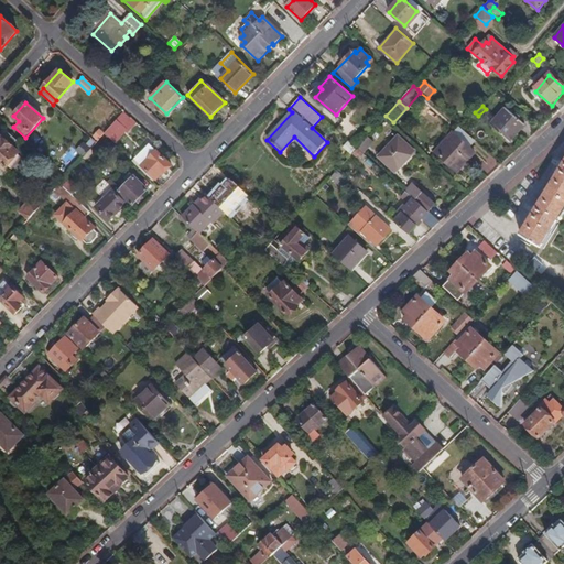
[(510,142),(525,125),(507,108),(491,126),(510,142)]
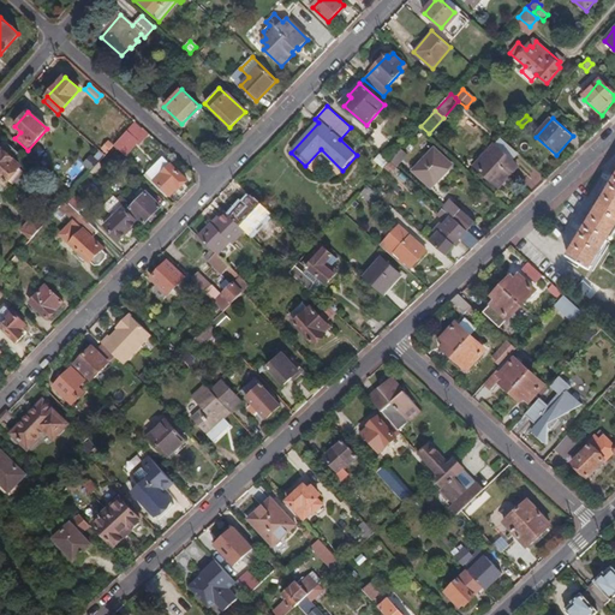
[(149,133),(135,121),(125,132),(133,141),(138,145),(149,133)]
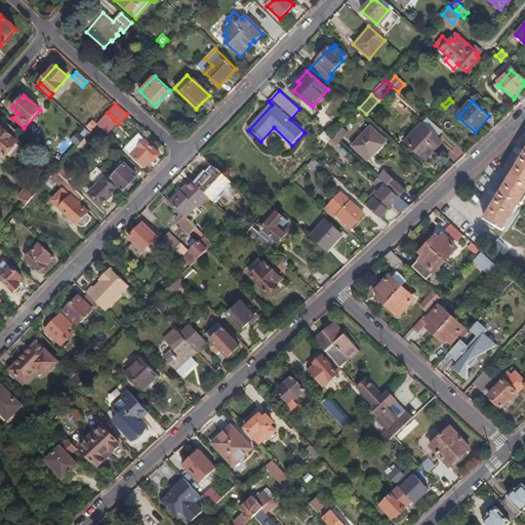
[(104,131),(114,120),(107,113),(96,124),(104,131)]
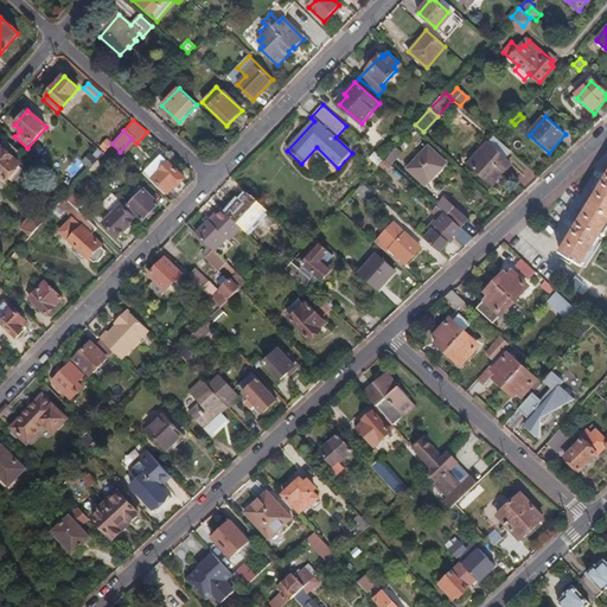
[(512,152),(494,136),(491,142),(508,157),(512,152)]
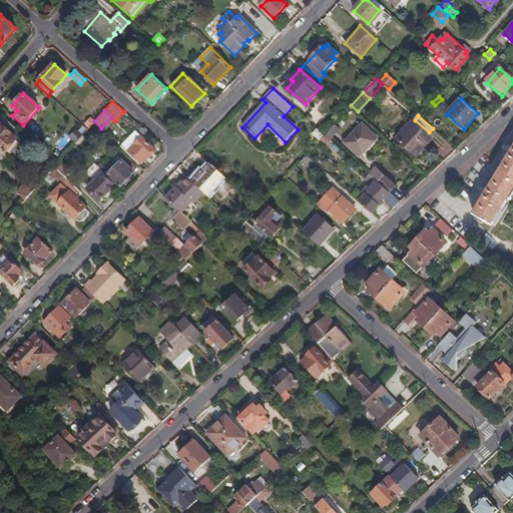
[(17,139),(10,133),(15,127),(6,119),(1,124),(0,123),(0,158),(8,166),(13,160),(4,152),(17,139)]
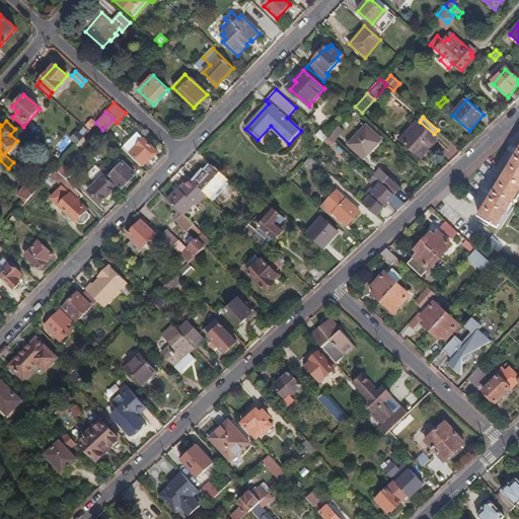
[(434,134),(420,122),(403,139),(423,157),(439,139),(434,134)]
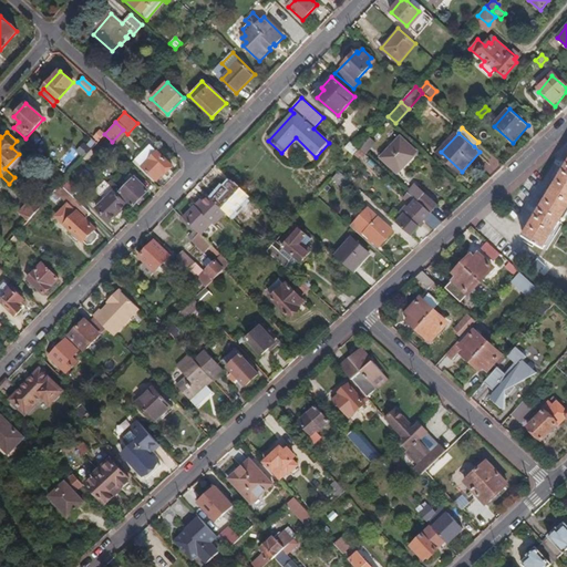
[(367,154),(375,143),(369,137),(360,148),(367,154)]
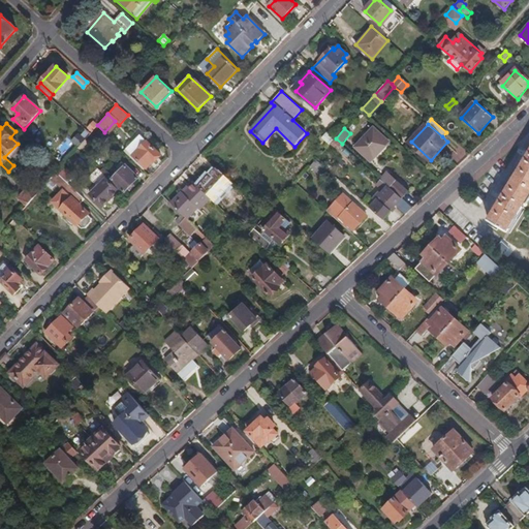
[(376,165),(394,146),(374,129),(356,149),(376,165)]
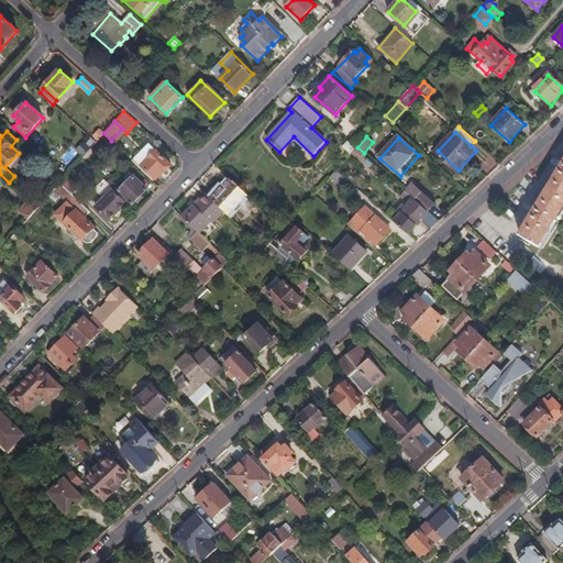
[(356,148),(346,140),(343,144),(352,153),(356,148)]
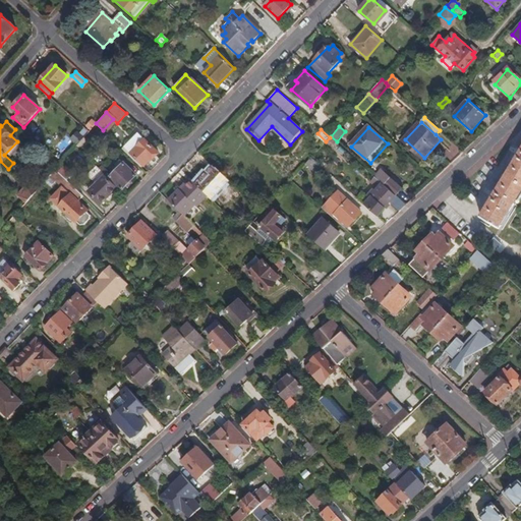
[(76,146),(83,137),(75,131),(69,138),(76,146)]
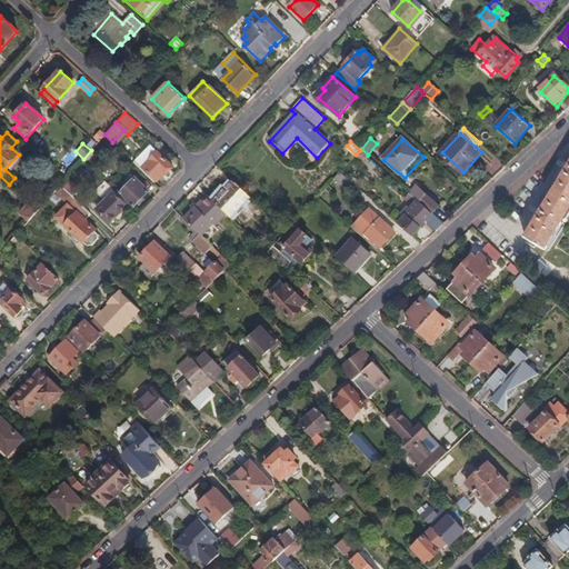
[(172,168),(150,146),(136,160),(156,181),(163,175),(165,176),(172,168)]
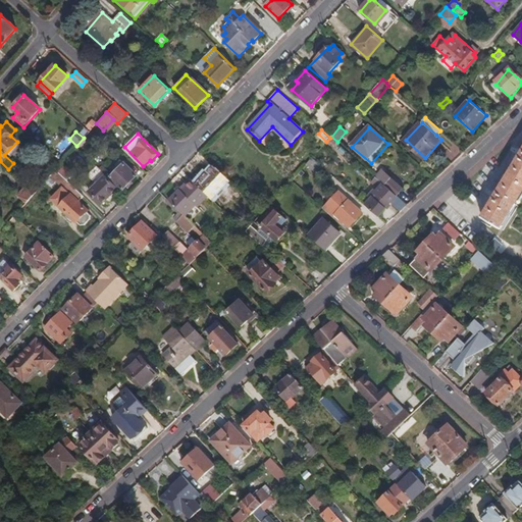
[(63,152),(69,141),(64,138),(57,148),(63,152)]
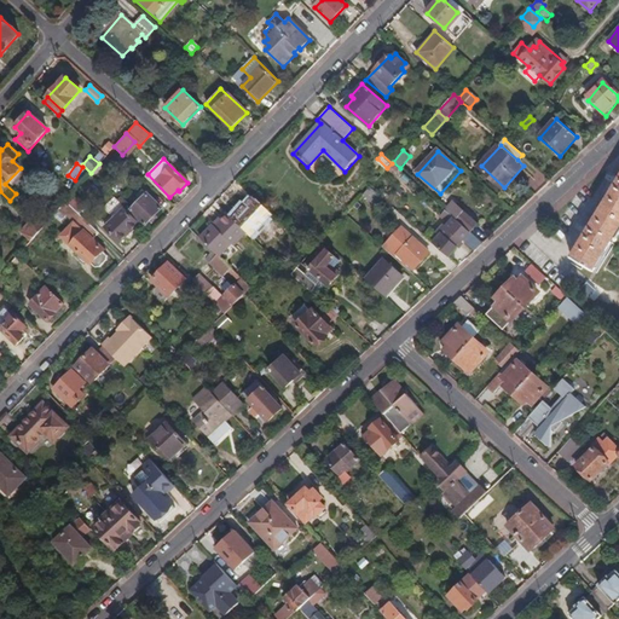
[(93,177),(103,166),(99,163),(91,173),(90,174),(93,177)]
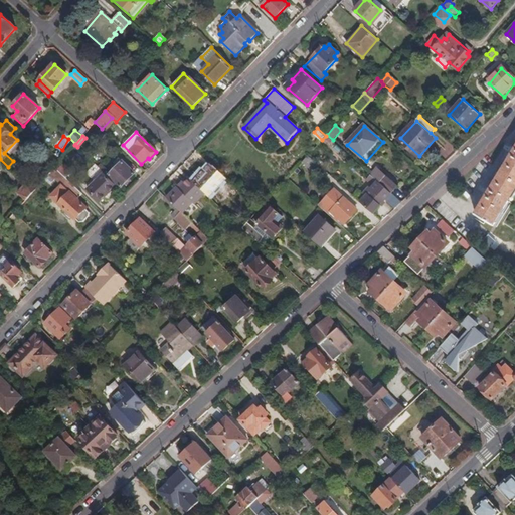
[(332,141),(326,136),(322,140),(328,146),(332,141)]
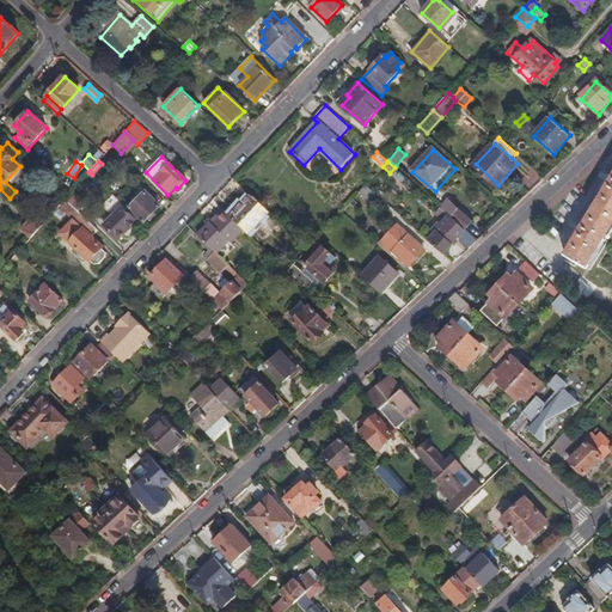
[(587,268),(611,227),(611,179),(567,255),(587,268)]
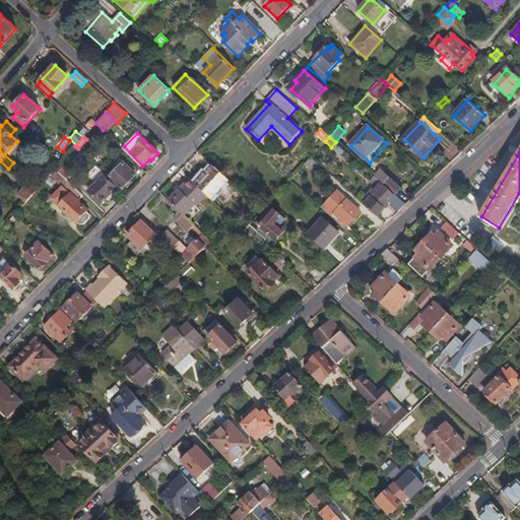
[(320,166),(311,157),(306,164),(315,172),(320,166)]
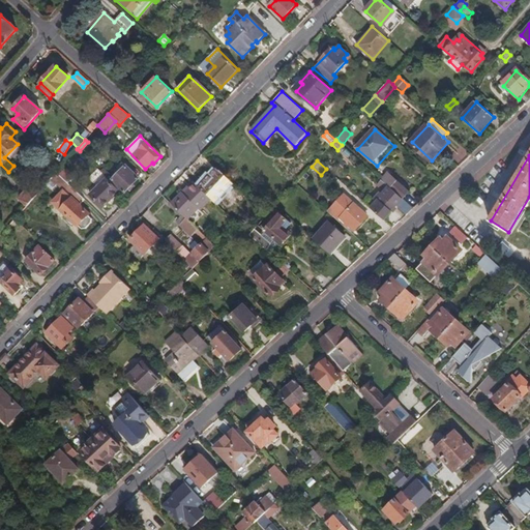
[(123,195),(138,179),(122,165),(108,180),(119,190),(123,195)]
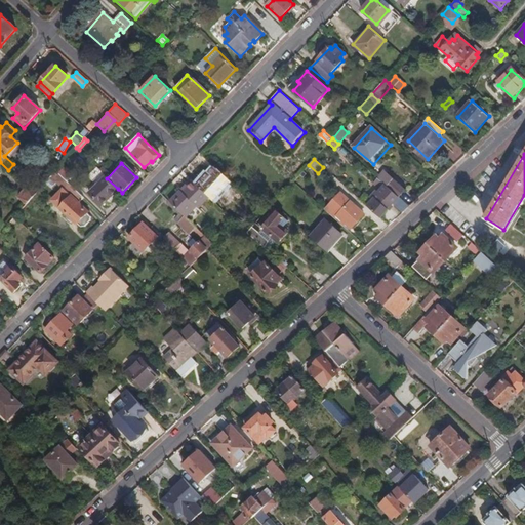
[(73,174),(62,164),(55,170),(67,180),(73,174)]
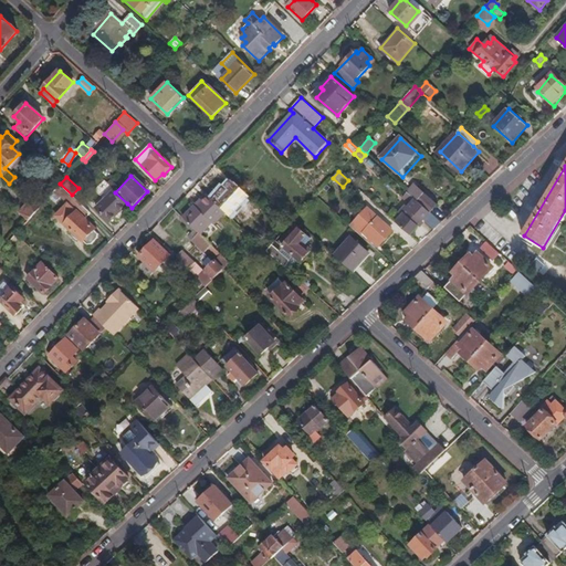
[(248,198),(230,181),(212,199),(226,213),(229,217),(248,198)]
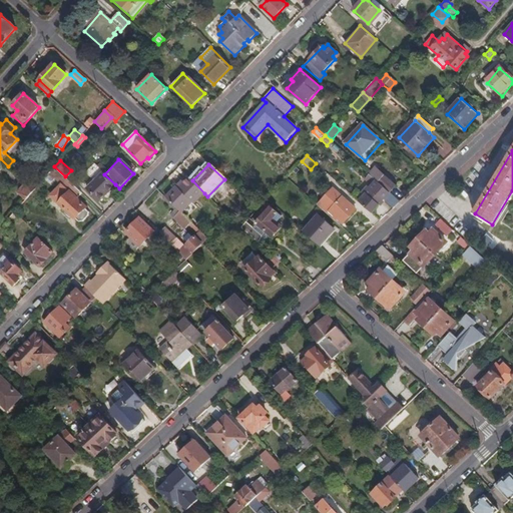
[(54,166),(44,178),(50,183),(54,178),(61,184),(50,195),(65,210),(63,212),(67,215),(68,213),(74,219),(75,218),(78,222),(84,221),(88,216),(88,211),(75,199),(81,192),(65,176),(54,166)]
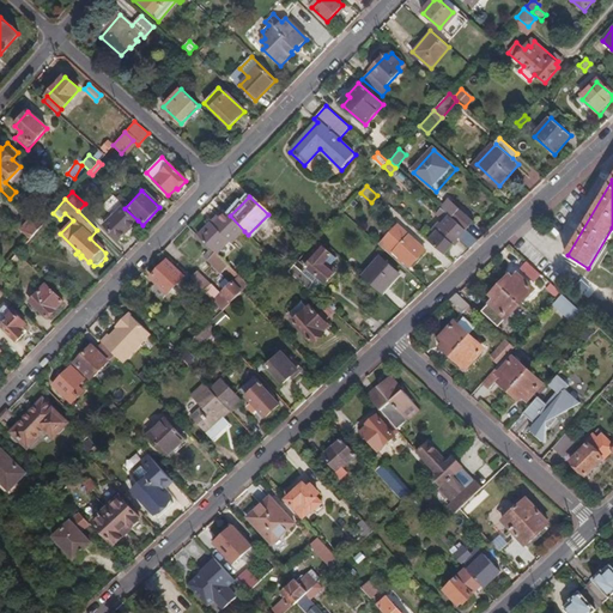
[(473,223),(449,202),(443,210),(466,231),(473,223)]
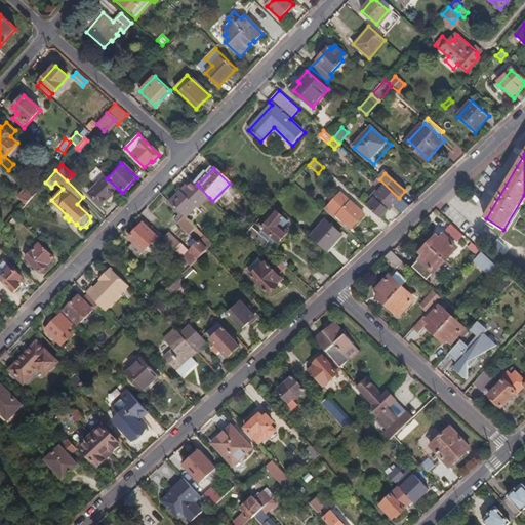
[(118,189),(107,178),(103,174),(94,183),(96,185),(88,193),(102,205),(118,189)]
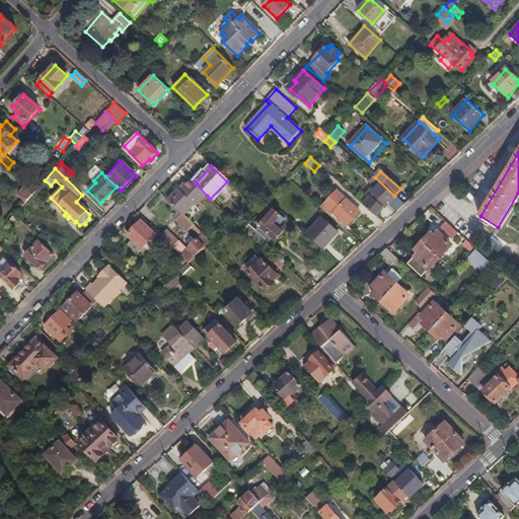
[(394,196),(375,177),(369,183),(375,189),(368,198),(369,199),(363,205),(376,216),(388,203),(398,210),(404,204),(394,196)]
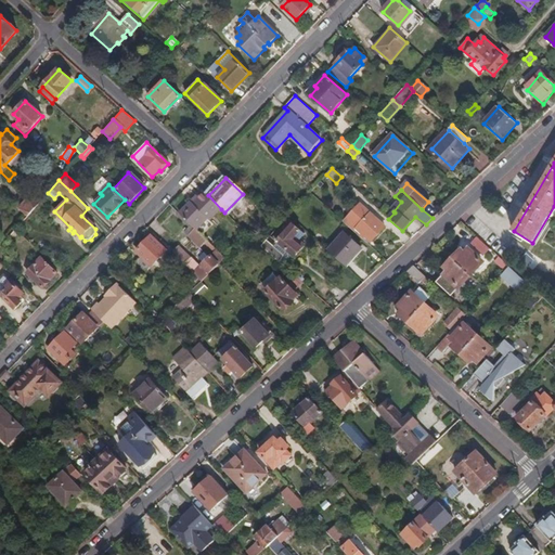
[(209,221),(221,209),(208,195),(205,192),(198,199),(193,204),(192,202),(180,214),(191,224),(194,228),(196,230),(207,219),(209,221)]
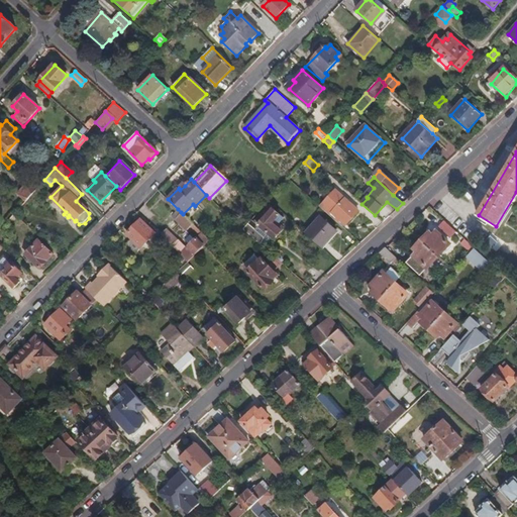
[(25,201),(34,191),(26,184),(17,194),(25,201)]
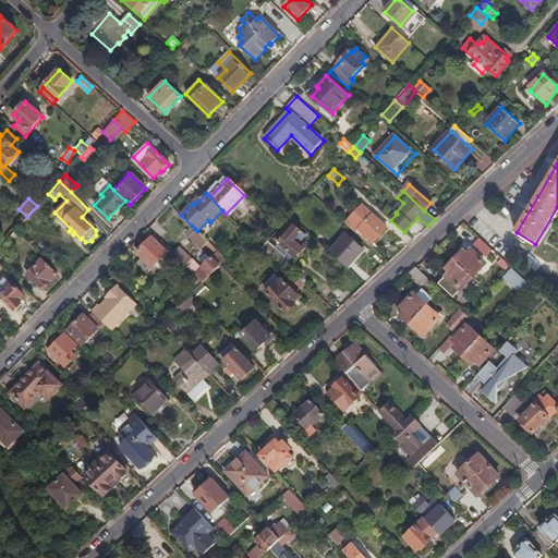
[(388,228),(363,206),(349,221),(359,229),(374,243),(388,228)]
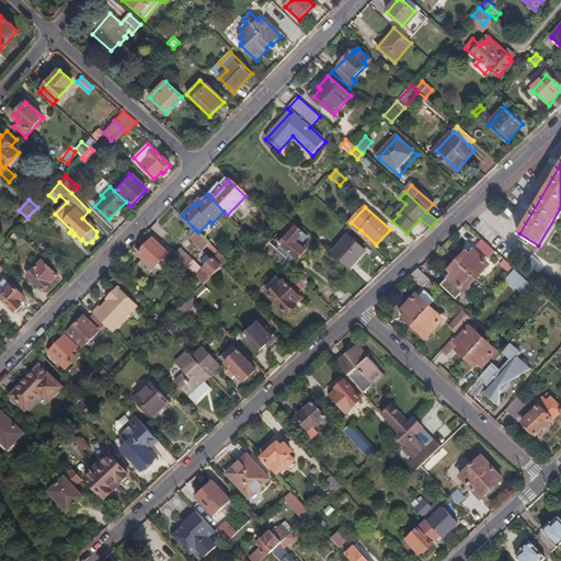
[(399,215),(398,214),(390,207),(385,214),(392,221),(399,215)]
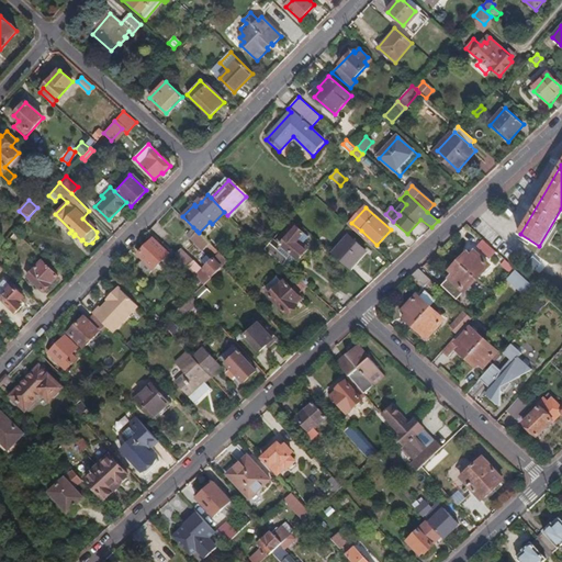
[(361,231),(351,223),(349,225),(358,234),(361,231)]
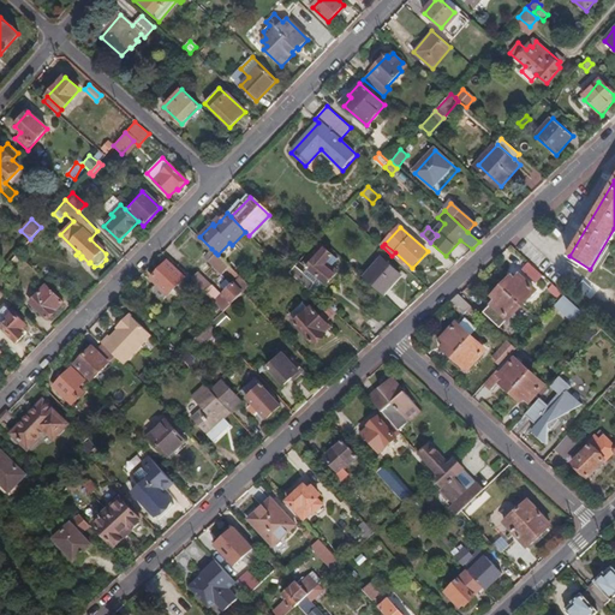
[(208,261),(215,252),(212,249),(204,257),(208,261)]
